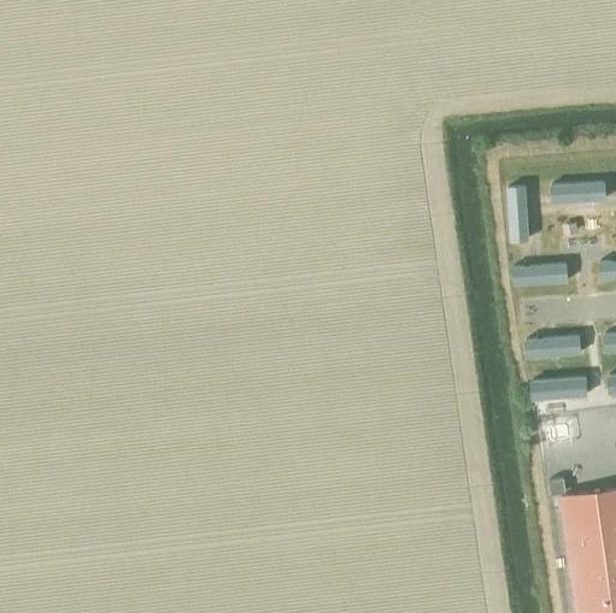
[(549,184),(549,205),(606,201),(605,181),(549,184)]
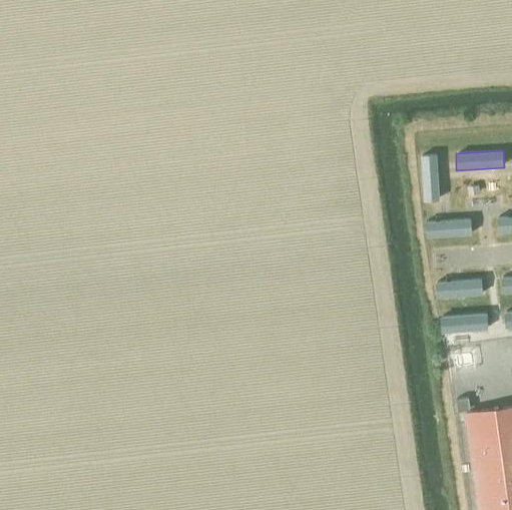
[(423,202),(440,201),(438,164),(437,154),(420,155),(423,202)]
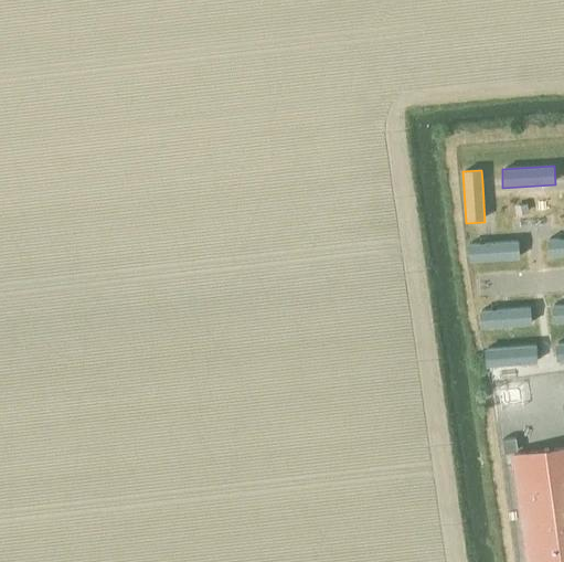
[(563,240),(547,242),(549,258),(563,257),(563,240)]
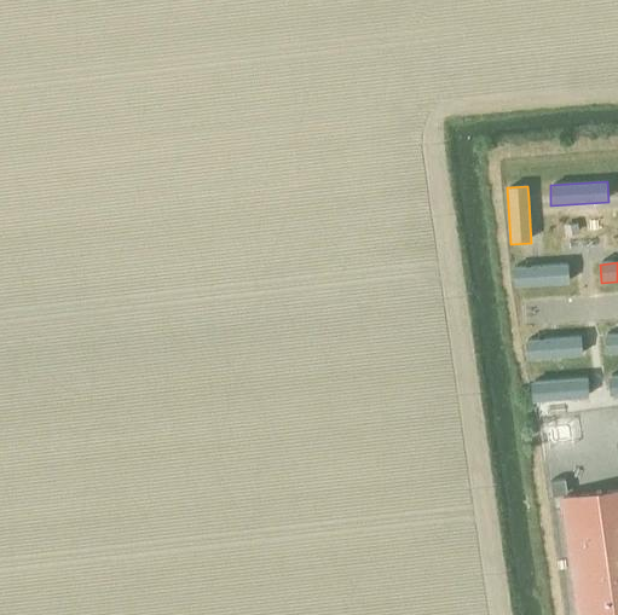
[(513,270),(514,288),(570,284),(569,266),(525,268),(513,270)]
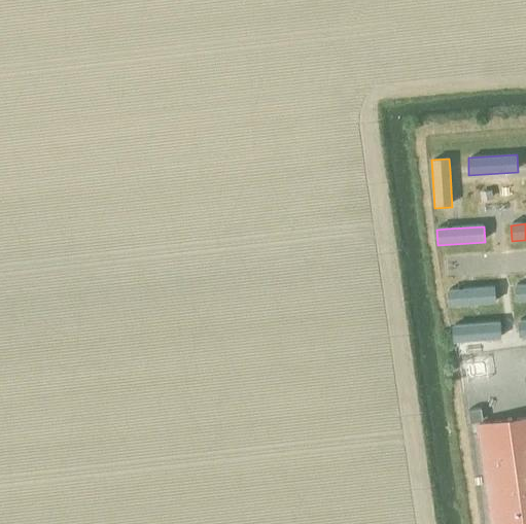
[(514,285),(515,303),(525,302),(525,284),(524,284),(514,285)]
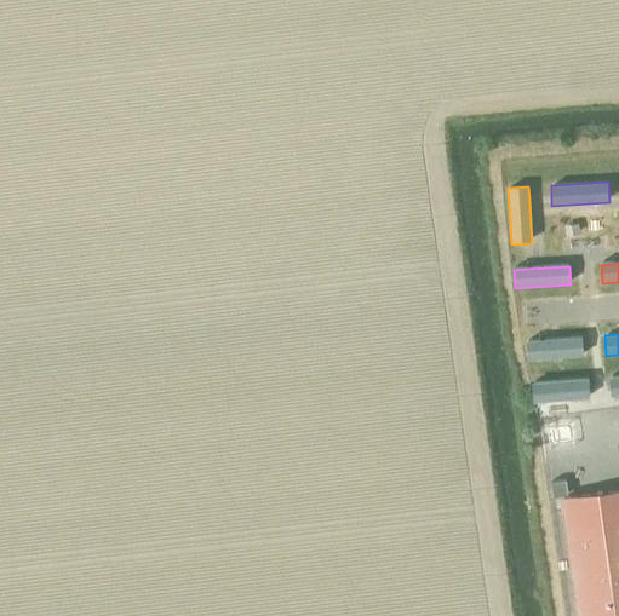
[(528,340),(529,361),(584,357),(582,337),(556,339),(539,339),(528,340)]
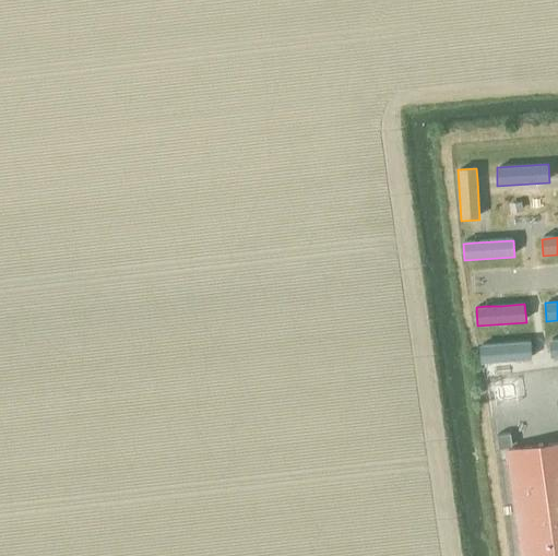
[(557,339),(548,340),(549,358),(557,357),(557,339)]
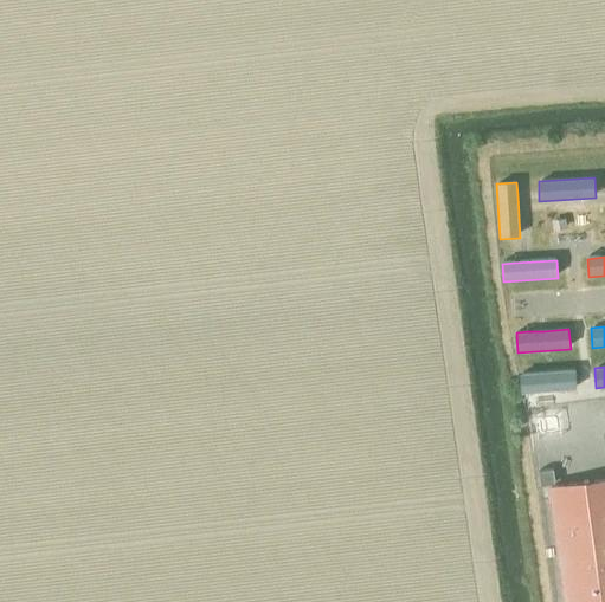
[(523,373),(525,393),(549,392),(578,389),(577,369),(523,373)]
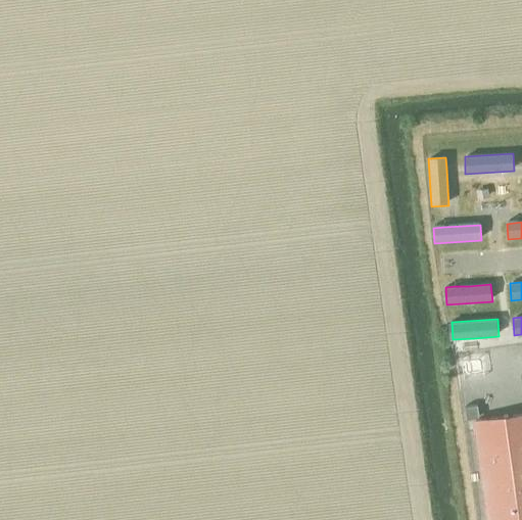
[(480,420),(478,408),(466,410),(467,422),(480,420)]
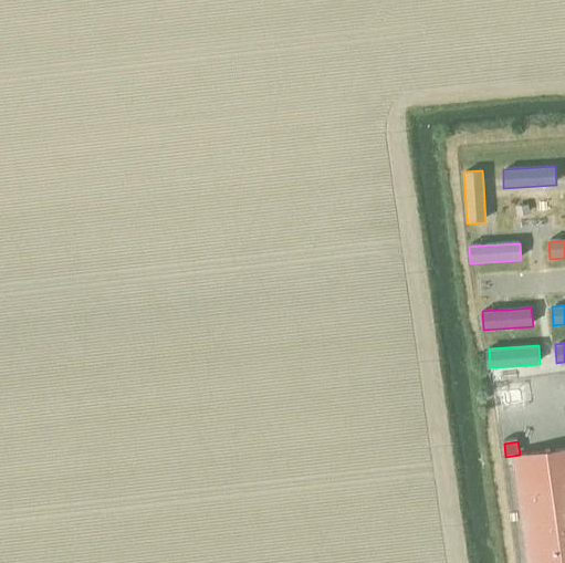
[(564,562),(564,450),(515,458),(530,562),(564,562)]
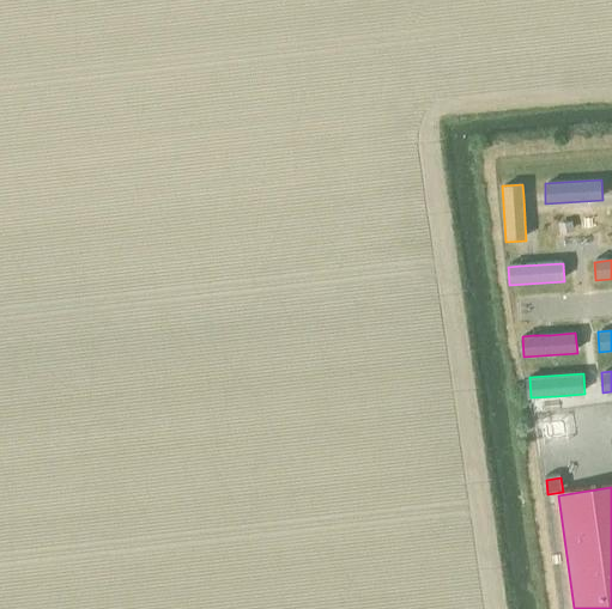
All buildings are outlined.
